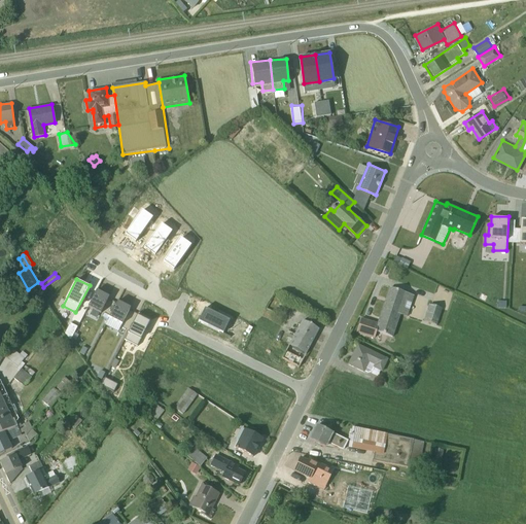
[(377,322),(361,317),(357,329),(373,335),(375,328),(394,335),(401,313),(407,314),(414,293),(389,285),(377,322)]
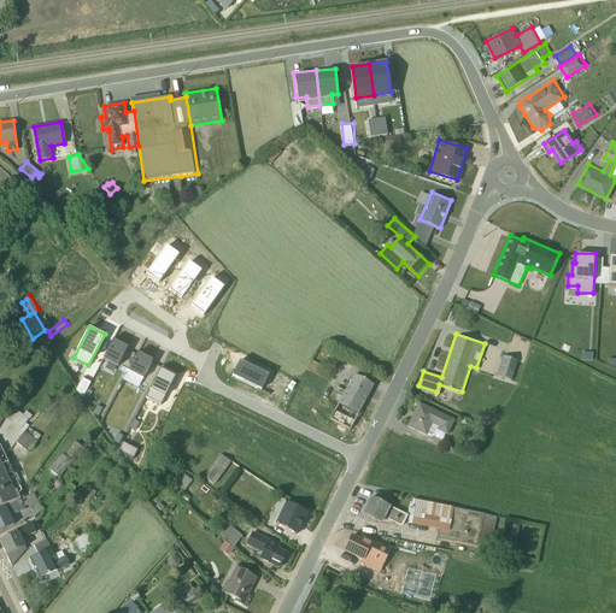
[(128,346),(113,337),(104,357),(118,365),(128,346)]
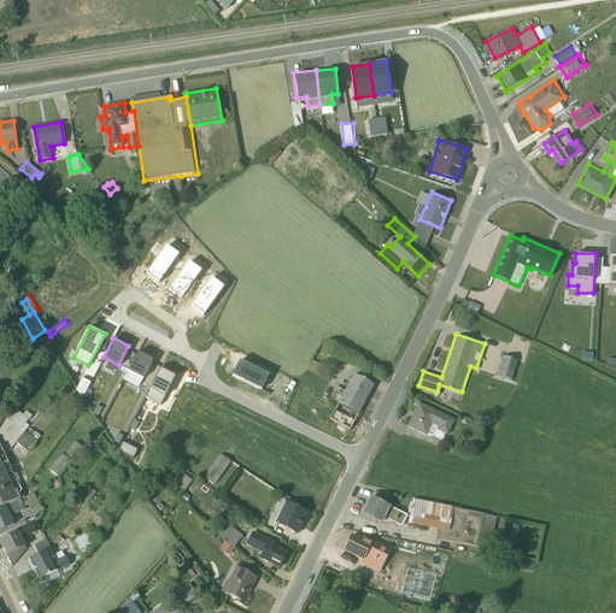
[(153,359),(138,351),(128,370),(144,377),(153,359)]
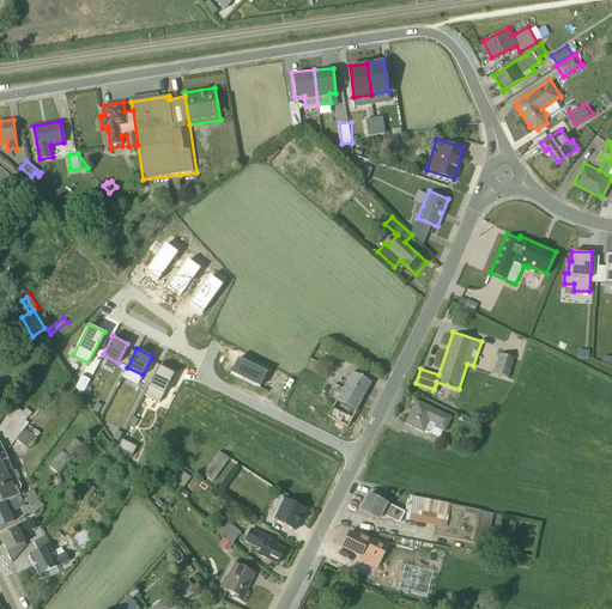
[(514,355),(498,351),(492,371),(508,376),(514,355)]
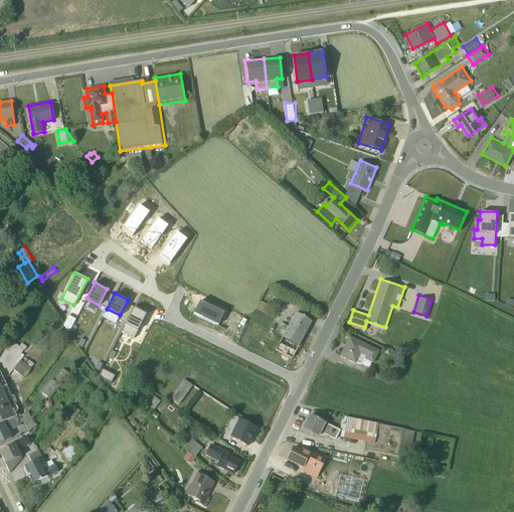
[(148,310),(136,304),(122,331),(134,337),(148,310)]
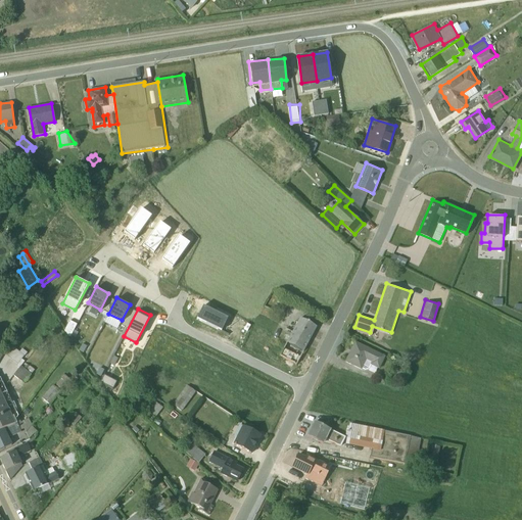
[(300,317),(292,332),(309,340),(317,325),(300,317)]
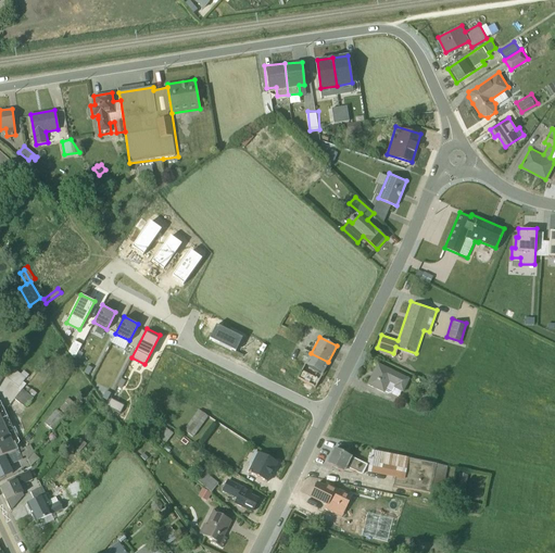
[(328,362),(311,353),(298,377),(315,386),(328,362)]
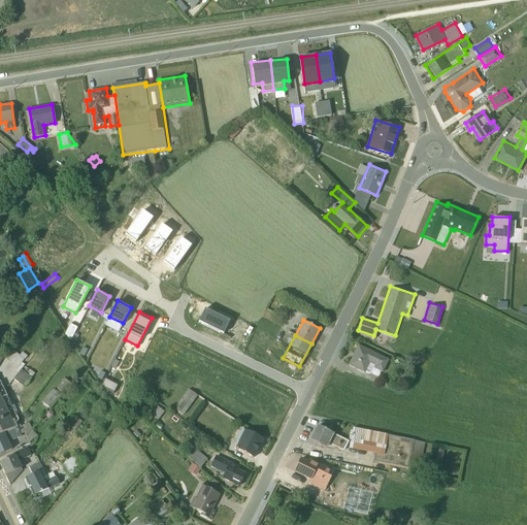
[(389,358),(358,343),(349,363),(371,373),(374,367),(383,371),(389,358)]
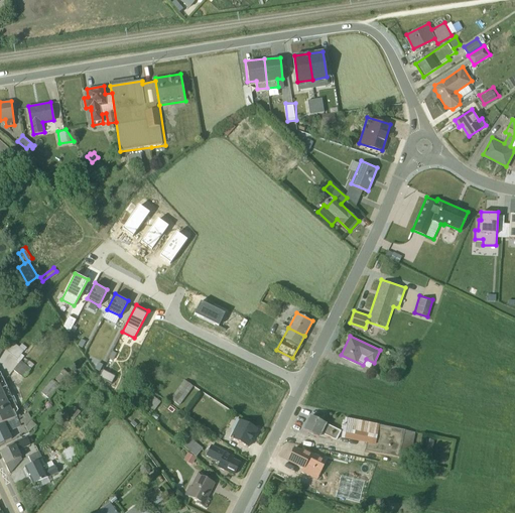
[(11,339),(5,348),(18,358),(16,359),(19,361),(24,355),(22,353),(27,346),(22,343),(20,346),(11,339)]
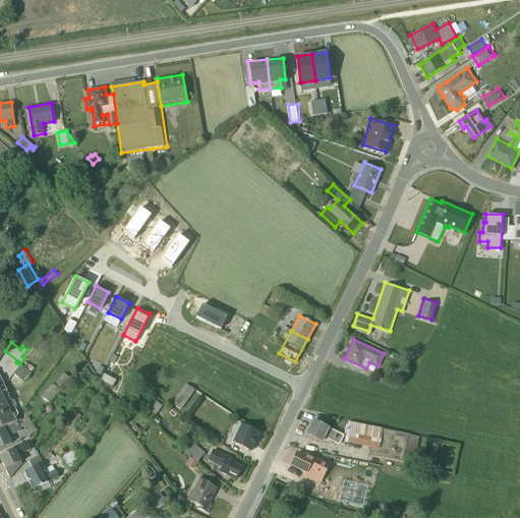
[(21,363),(13,371),(24,381),(35,366),(27,361),(24,366),(21,363)]
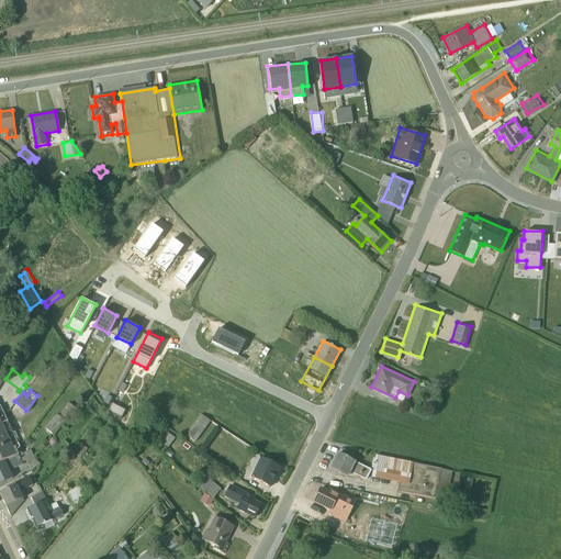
[(70,401),(60,412),(66,416),(76,406),(70,401)]
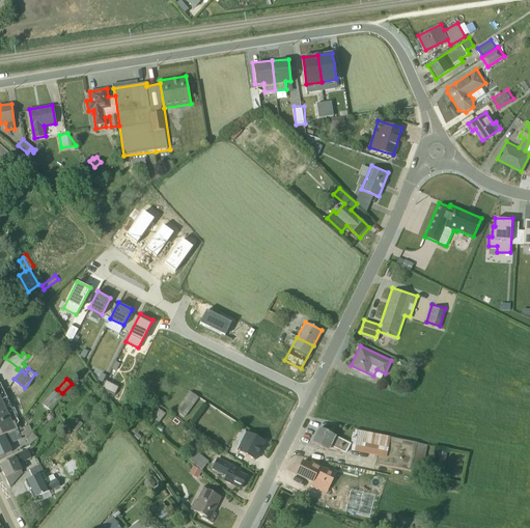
[(54,389),(43,403),(50,409),(61,395),(54,389)]
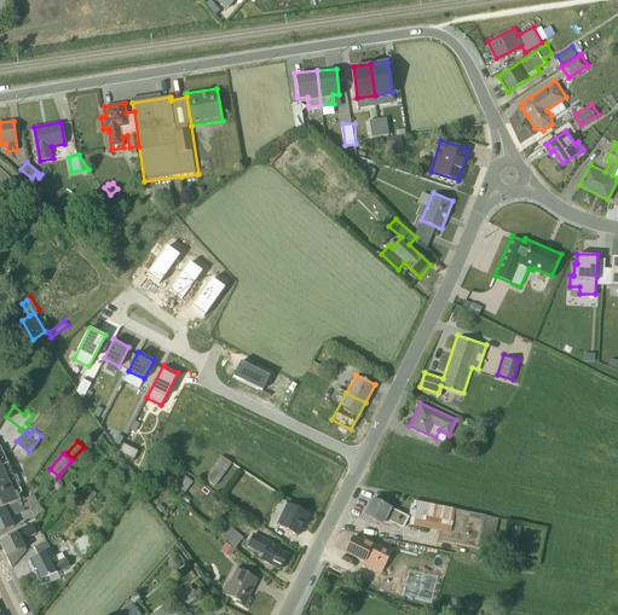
[(215,483),(232,460),(221,453),(206,475),(215,483)]
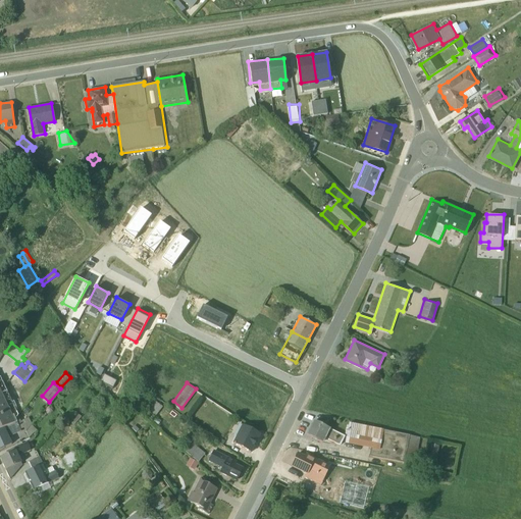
[(7,390),(0,393),(0,428),(20,419),(7,390)]
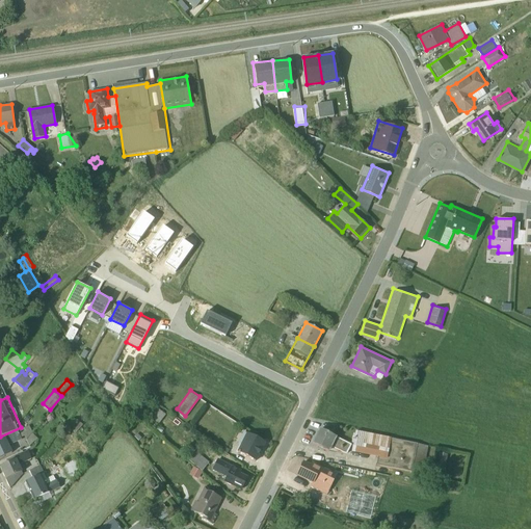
[(77,418),(69,427),(75,432),(83,423),(77,418)]
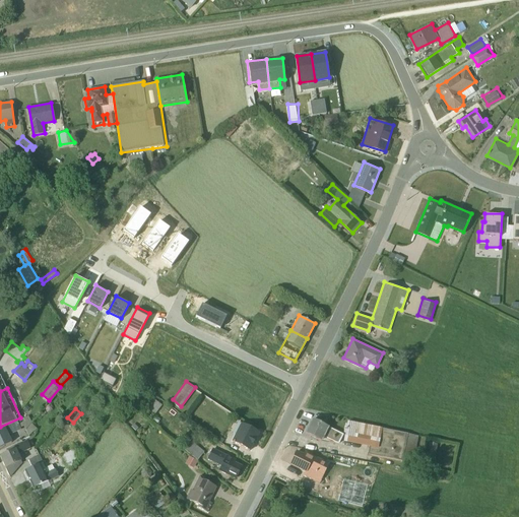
[(20,417),(0,427),(0,446),(12,441),(9,434),(24,426),(28,434),(36,427),(31,421),(28,414),(20,417)]
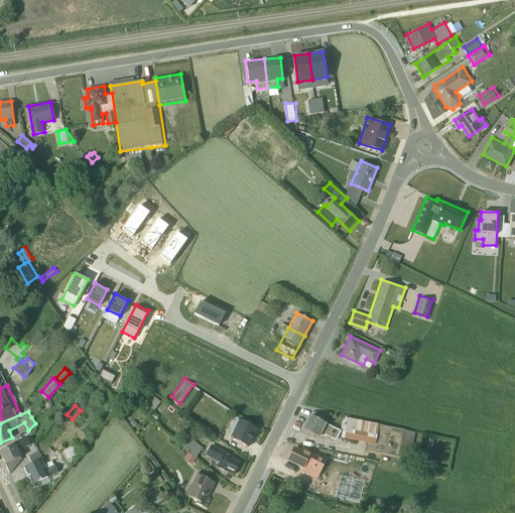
[(341,429),(309,415),(303,429),(322,437),(322,436),(336,439),(341,429)]
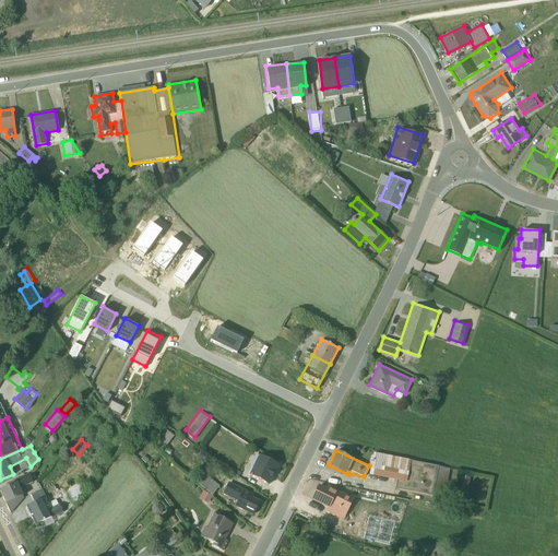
[(451,466),(374,451),(369,473),(398,478),(396,485),(444,496),(451,466)]
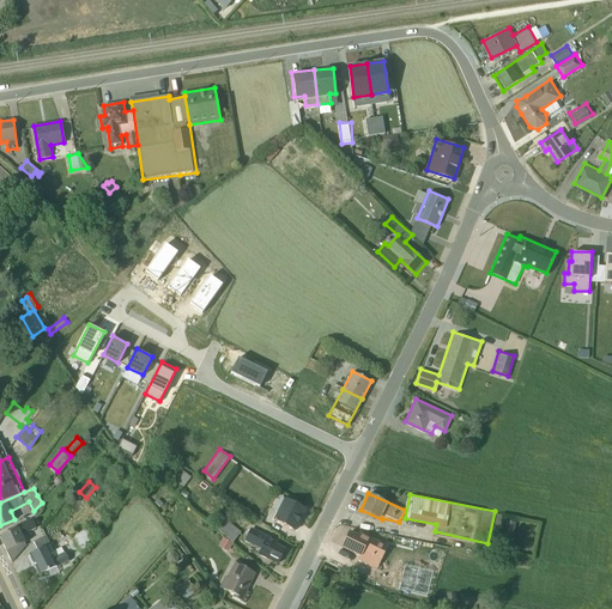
[(294,530),(306,506),(285,495),(273,519),(294,530)]
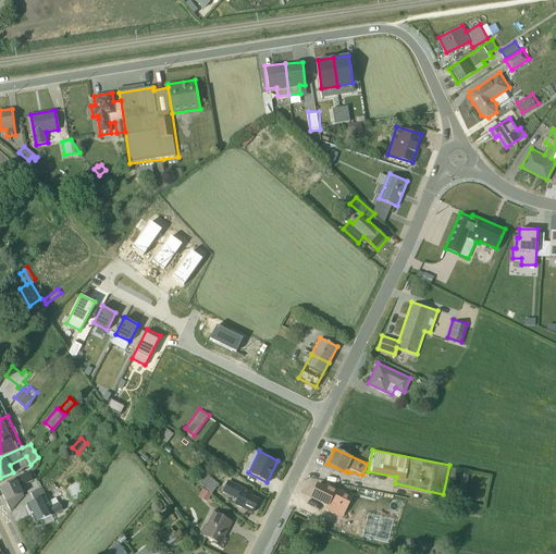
[(7,481),(9,483),(0,488),(11,509),(24,494),(20,484),(33,479),(29,470),(7,481)]
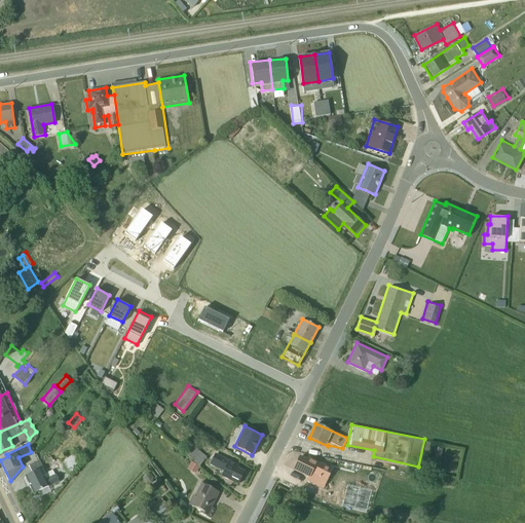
[(208,455),(194,444),(187,453),(199,464),(208,455)]
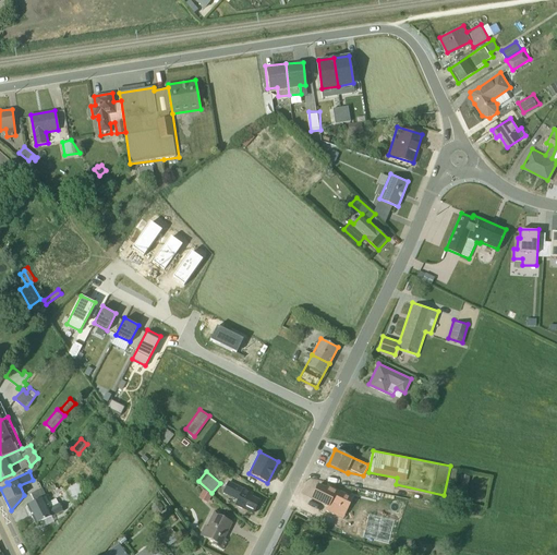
[(470,474),(461,473),(459,484),(468,486),(470,474)]
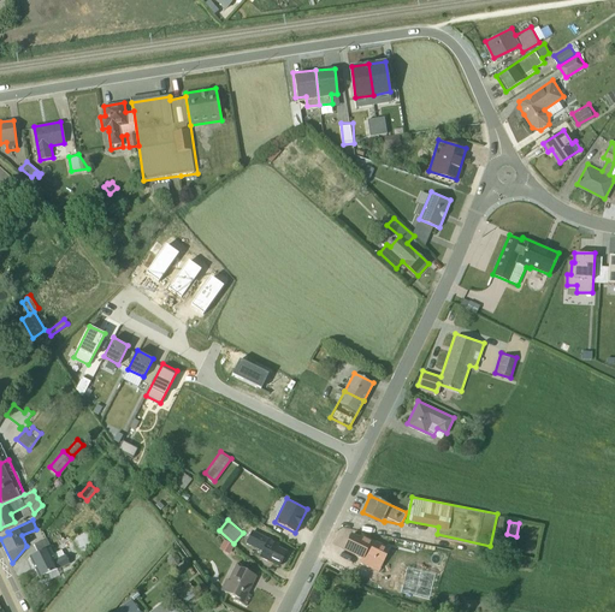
[(90,529),(76,533),(80,546),(94,541),(90,529)]
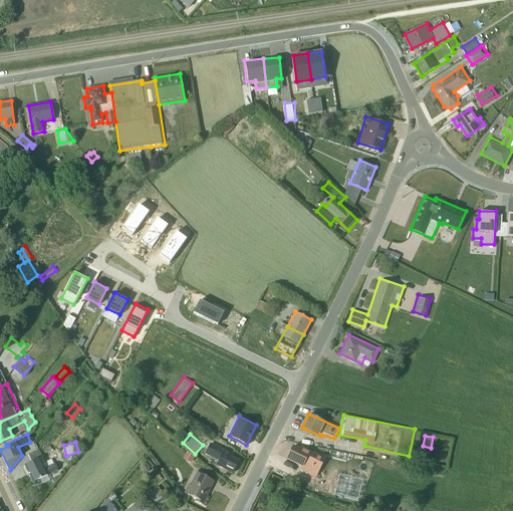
[(233,472),(238,460),(231,456),(233,453),(211,442),(205,453),(208,455),(208,456),(218,461),(217,464),(233,472)]
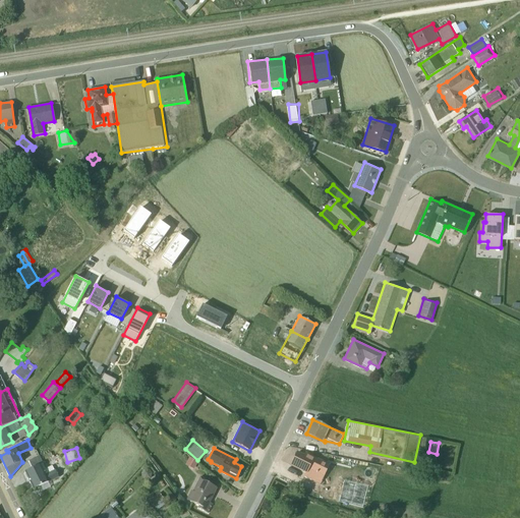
[(305,453),(304,455),(297,452),(291,464),(306,472),(307,470),(318,475),(313,482),(325,488),(329,480),(323,478),(330,464),(305,453)]
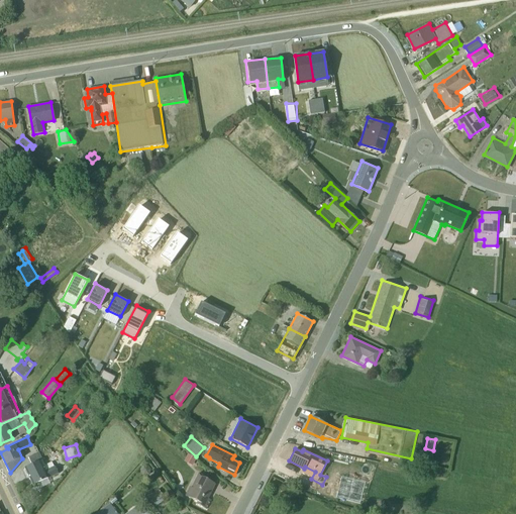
[(31,463),(24,467),(33,485),(40,481),(42,485),(50,482),(48,478),(59,473),(53,459),(52,460),(45,464),(39,450),(28,456),(31,463)]
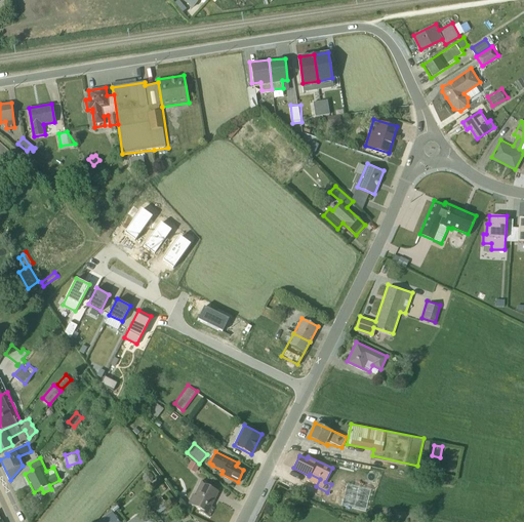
[(191,459),(187,467),(195,471),(199,465),(191,459)]
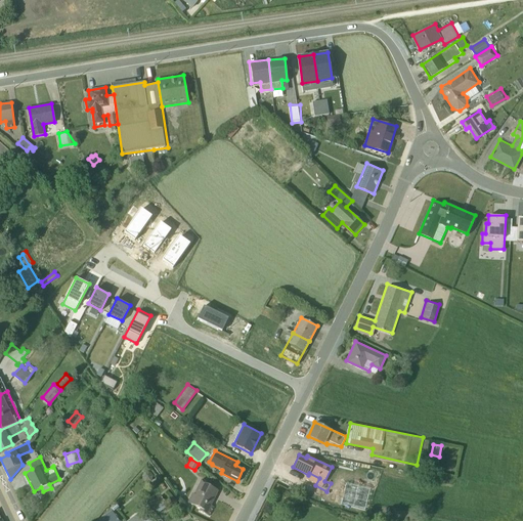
[(214,498),(219,489),(208,484),(209,481),(202,478),(194,492),(192,492),(188,501),(200,507),(199,509),(209,515),(214,505),(210,503),(212,500),(214,498)]
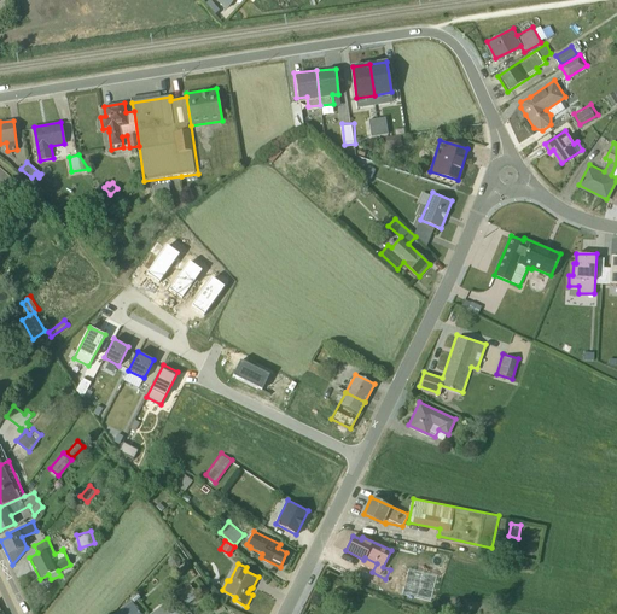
[(188,584),(180,589),(184,594),(192,589),(188,584)]
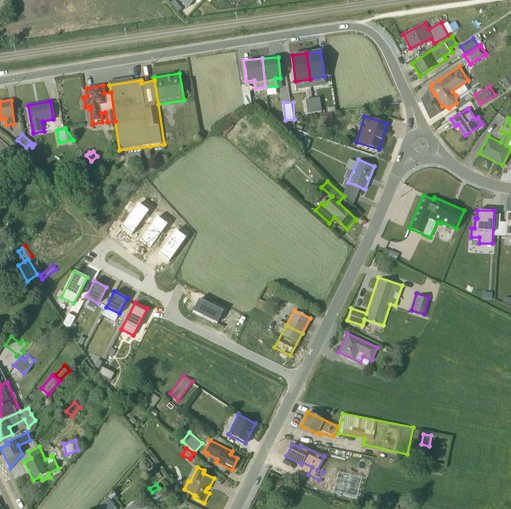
[(117,508),(109,497),(98,505),(99,506),(95,508),(117,508)]
